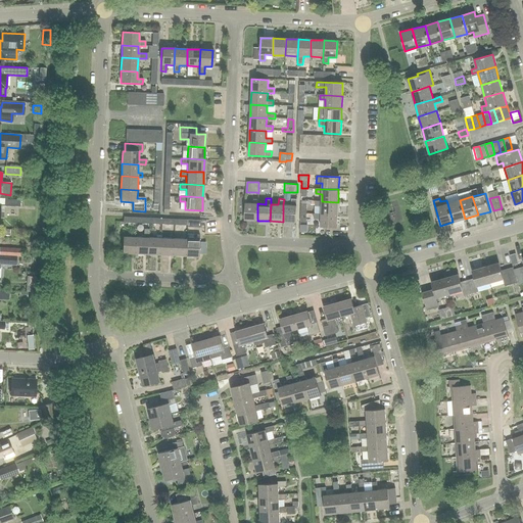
[(257,221),(257,203),(258,199),(253,199),(253,203),(244,203),(244,220),(257,221)]
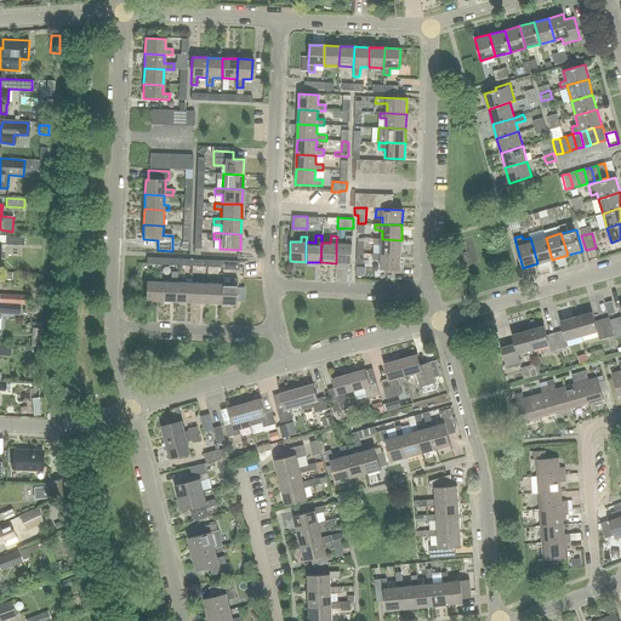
[(336,243),(336,263),(351,263),(352,237),(346,237),(346,244),(336,243)]
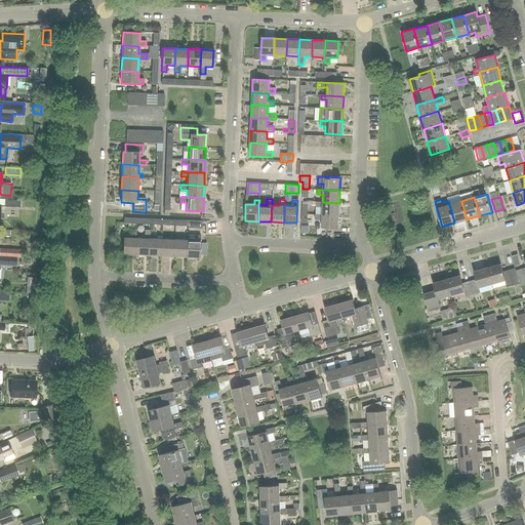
[(454,223),(467,219),(461,201),(449,204),(454,223)]
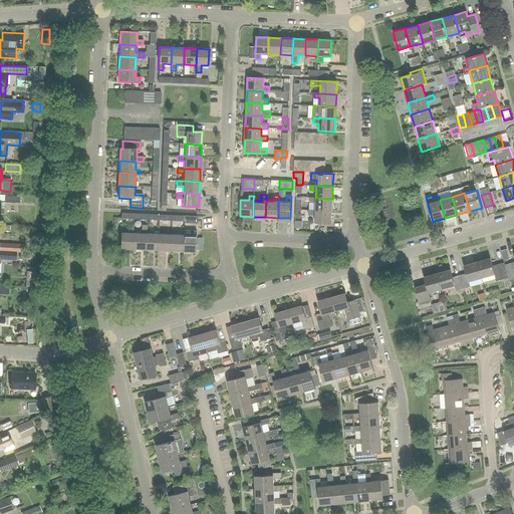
[(315,210),(331,211),(332,208),(333,208),(333,199),(332,199),(316,198),(305,198),(305,201),(309,201),(309,203),(315,203),(315,210)]
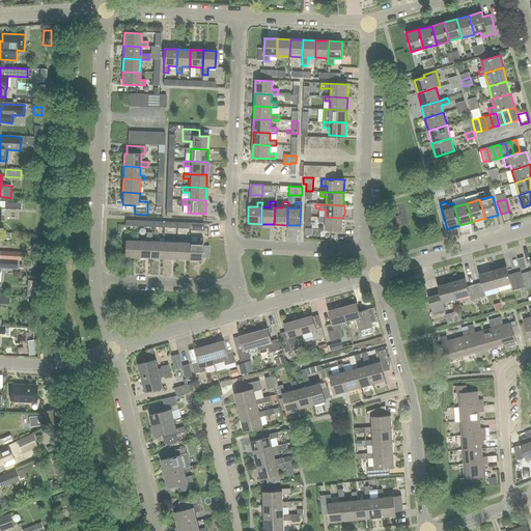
[(342,218),(326,217),(318,217),(318,222),(326,223),(326,230),(342,231),(342,218)]
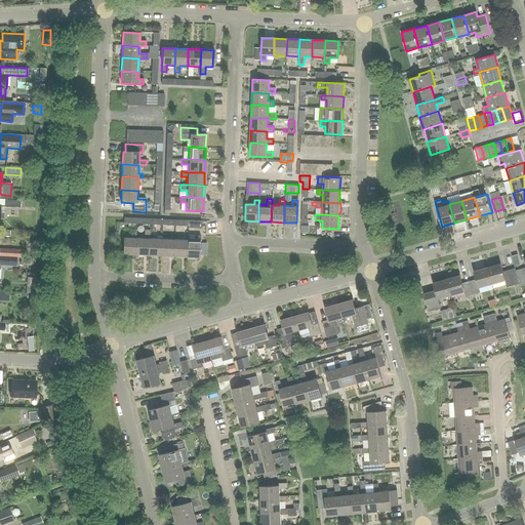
[(135,254),(149,255),(149,239),(150,230),(145,230),(145,239),(136,238),(135,254)]
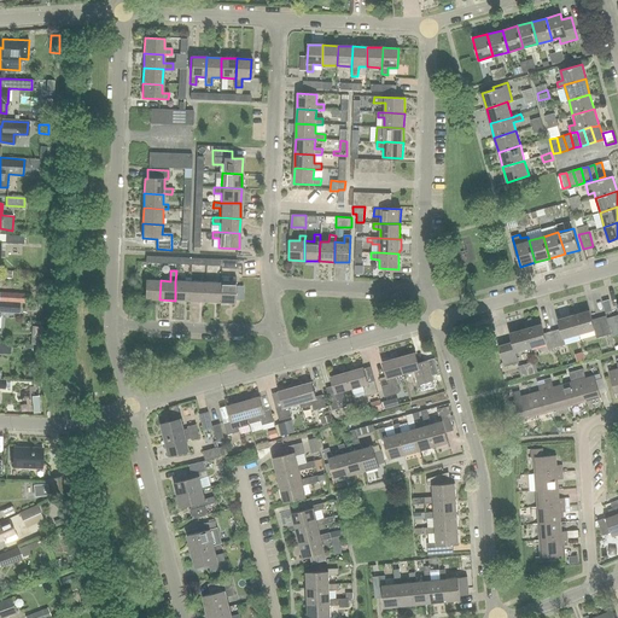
[(185,281),(175,281),(175,301),(190,301),(191,281),(191,278),(185,278),(185,281)]
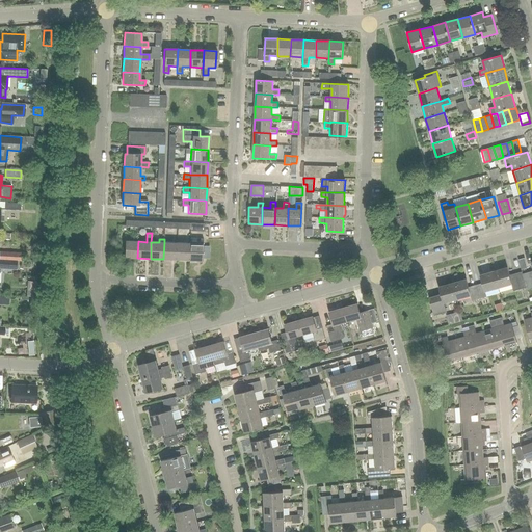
[(190,239),(189,243),(189,260),(203,261),(203,244),(202,243),(202,239),(190,239)]
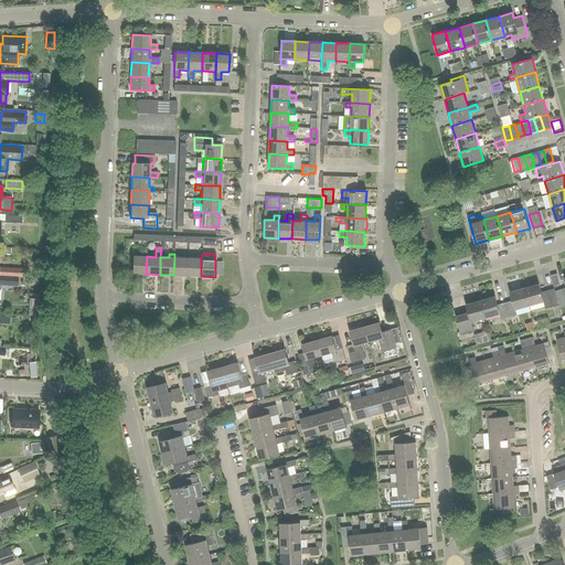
[(146,274),(147,256),(132,256),(131,274),(146,274)]
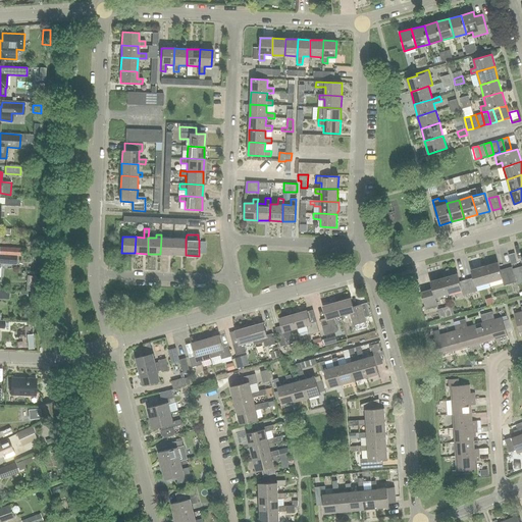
[(160,254),(172,255),(173,239),(161,238),(160,254)]
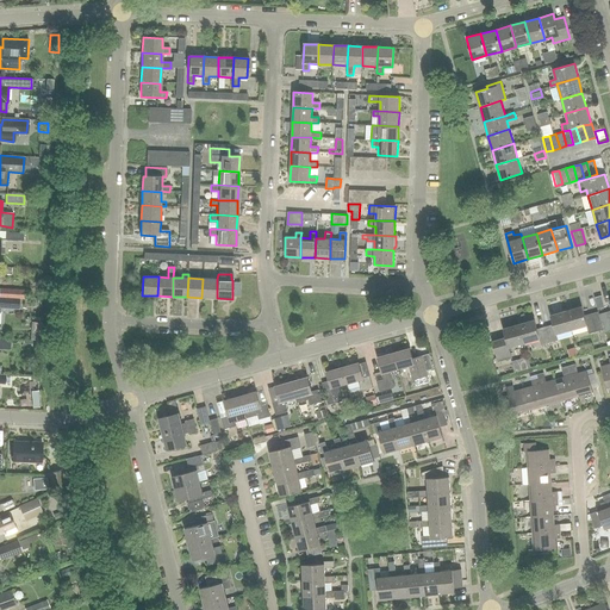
[(201,298),(217,298),(217,279),(203,279),(201,298)]
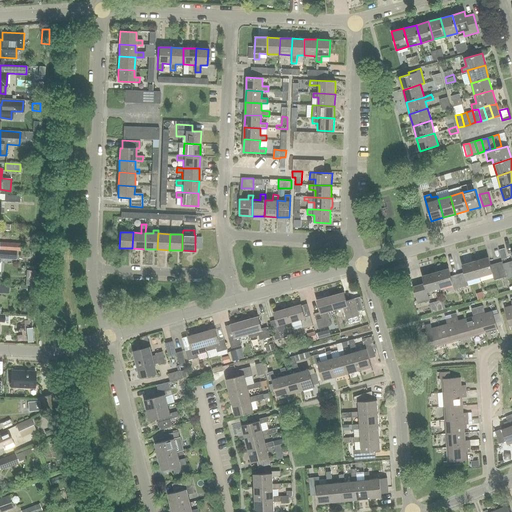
[(0,249),(16,250),(22,251),(22,243),(0,242),(0,249)]
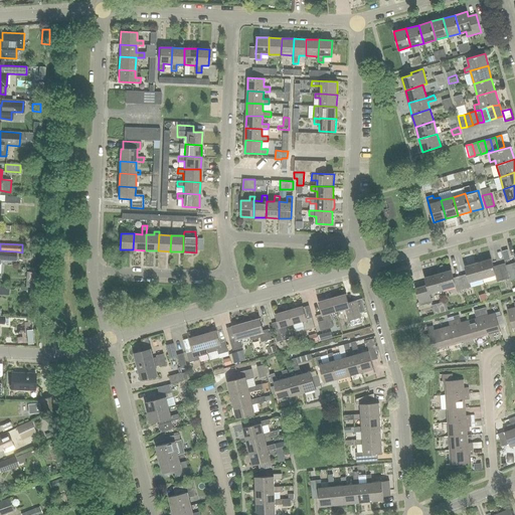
[(16,251),(0,250),(0,260),(16,261),(16,251)]
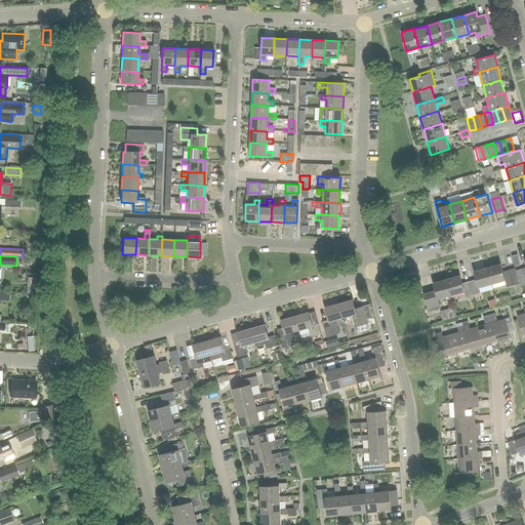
[(520,286),(516,271),(515,269),(503,272),(501,264),(487,268),(492,284),(505,280),(507,287),(519,284),(520,286)]
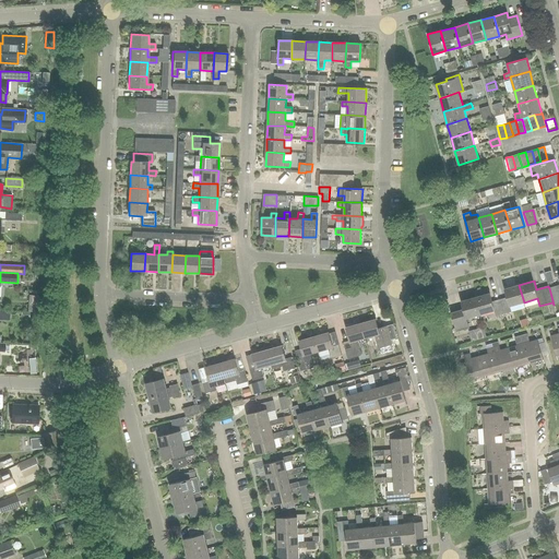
[(511,306),(524,302),(519,285),(506,288),(508,297),(500,299),(503,314),(506,313),(508,320),(513,319),(511,312),(512,311),(511,306)]
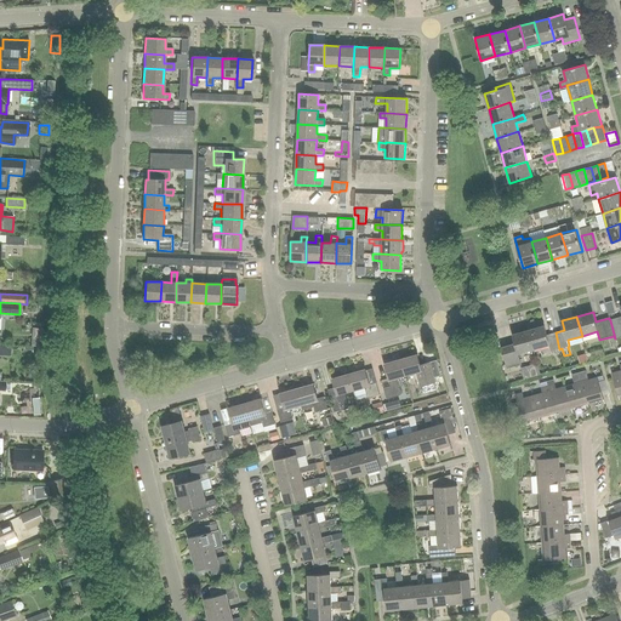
[(615,339),(620,336),(620,332),(620,334),(620,332),(620,317),(610,320),(615,339)]
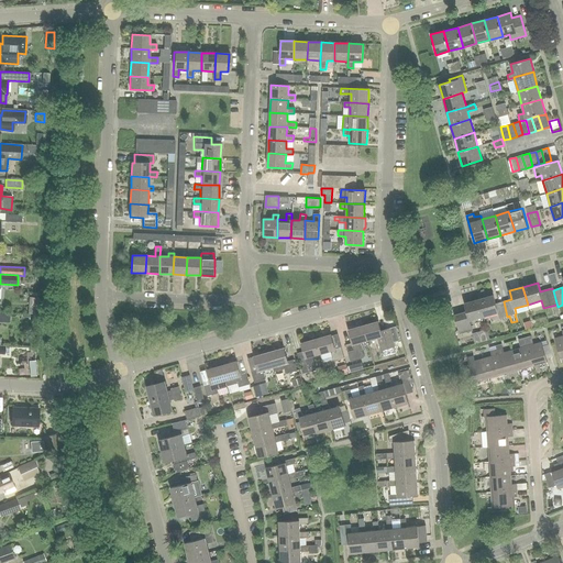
[(499,319),(507,317),(504,301),(496,304),(494,295),(478,299),(484,317),(498,312),(499,319)]
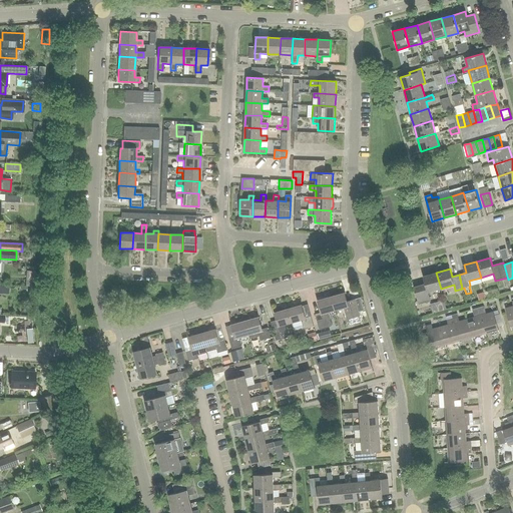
[(34,286),(34,271),(26,271),(26,278),(26,283),(26,286),(34,286)]
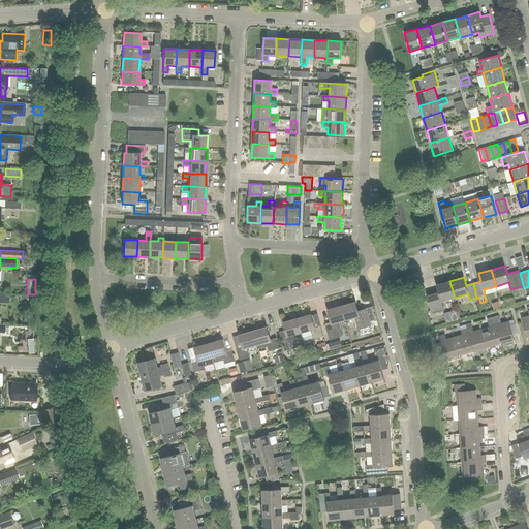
[(441,301),(455,298),(449,281),(436,285),(438,293),(427,297),(432,314),(444,311),(441,301)]
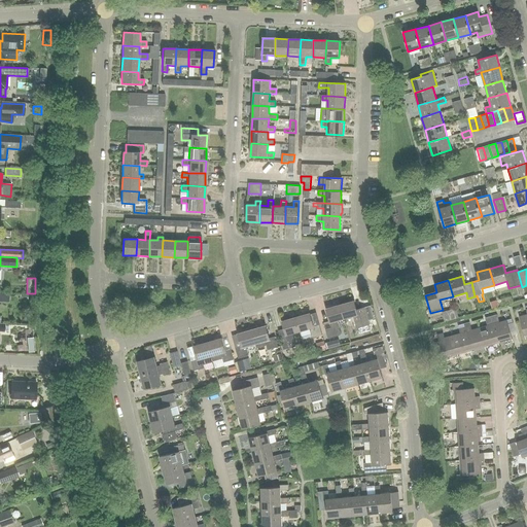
[(0,301),(8,302),(9,293),(0,292),(0,301)]
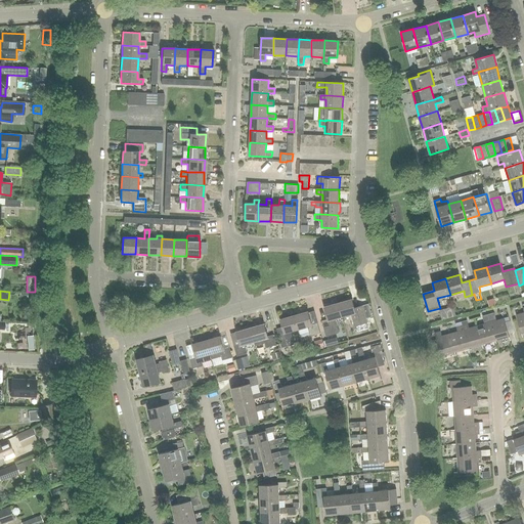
[(338,303),(342,316),(351,314),(355,326),(367,322),(363,308),(362,306),(354,308),(352,299),(338,303)]
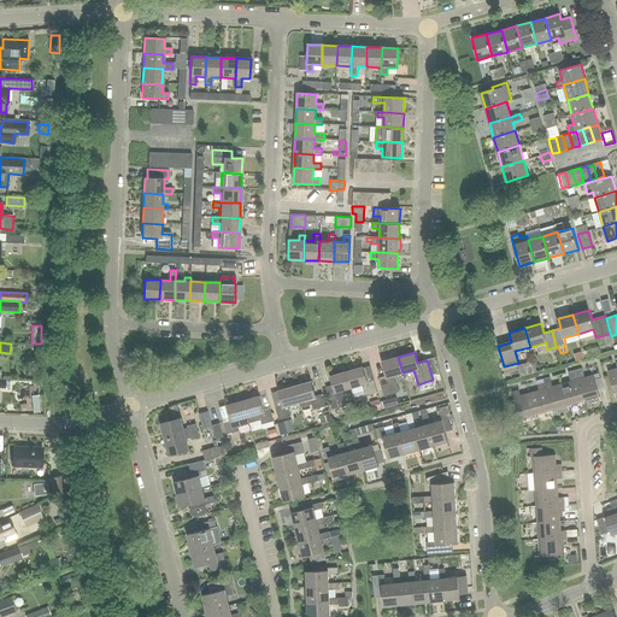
[(403,372),(398,357),(382,362),(386,376),(380,377),(385,395),(399,392),(394,375),(403,372)]
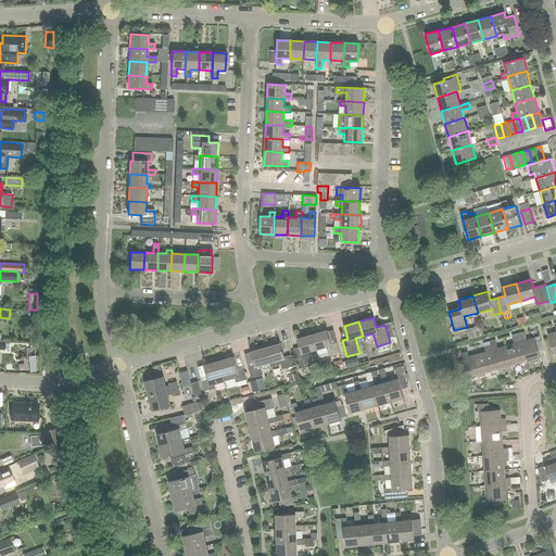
[(479,326),(466,330),(469,340),(481,336),(479,326)]
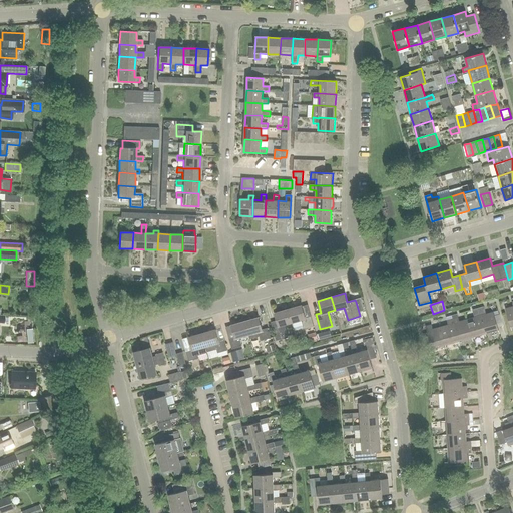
[(289,309),(292,323),(302,320),(305,328),(314,326),(311,316),(305,317),(302,305),(289,309)]
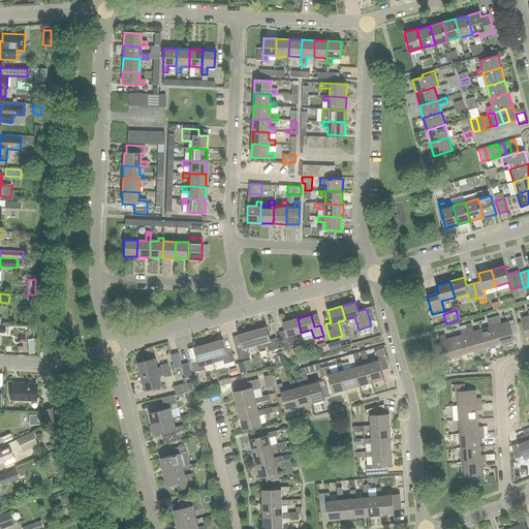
[(499,316),(497,317),(493,318),(500,344),(515,340),(509,321),(501,324),(499,316)]
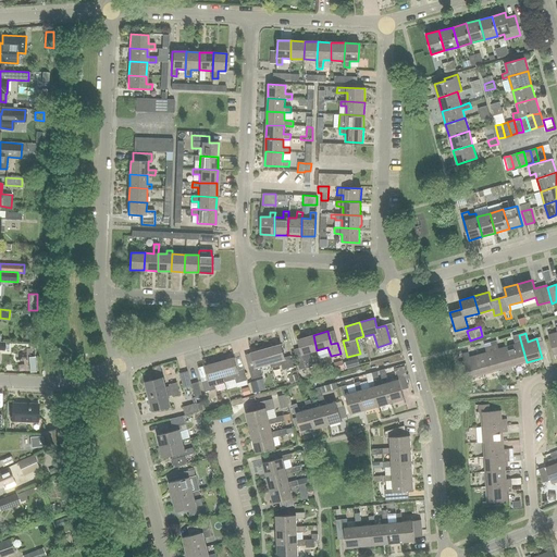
[(309,353),(317,350),(313,335),(298,339),(301,353),(296,354),(300,369),(312,366),(309,353)]
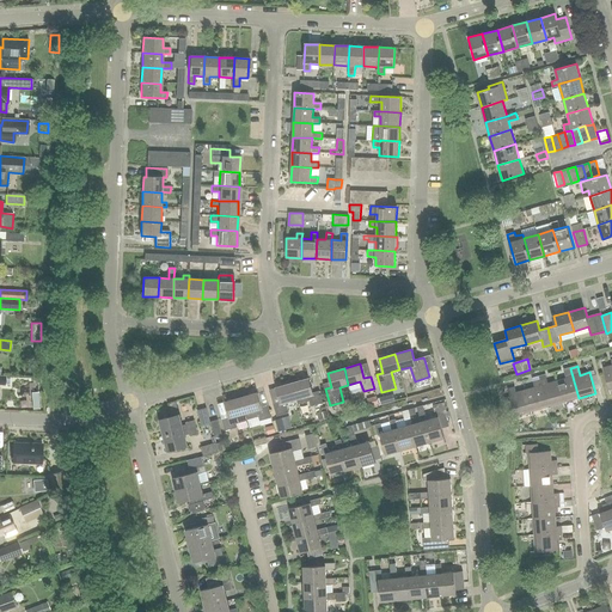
[(563,403),(579,398),(570,368),(563,371),(565,379),(557,381),(563,403)]
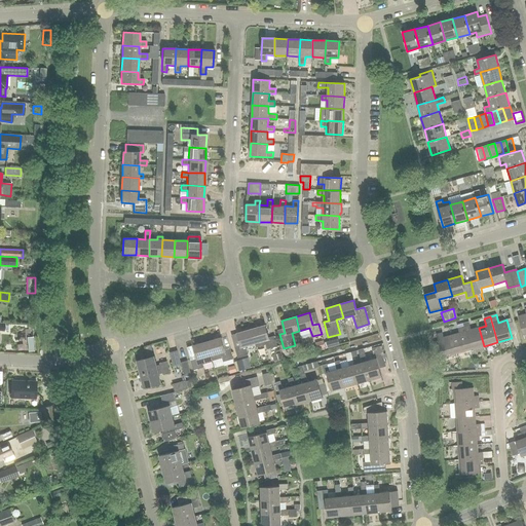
[(484,346),(479,328),(471,330),(468,322),(462,324),(463,327),(470,350),(484,346)]
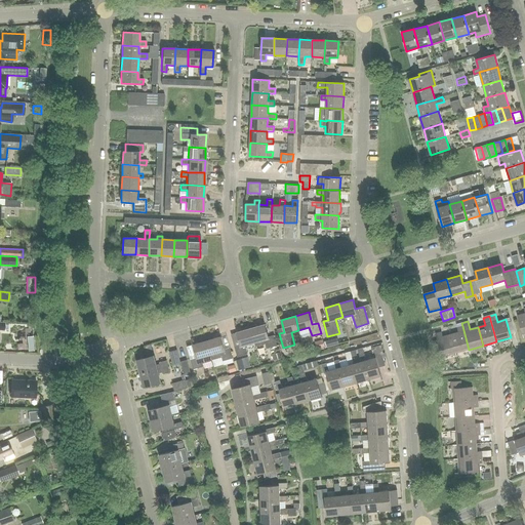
[(254,342),(255,347),(266,344),(268,349),(277,346),(274,335),(268,336),(265,324),(251,328),(254,342)]
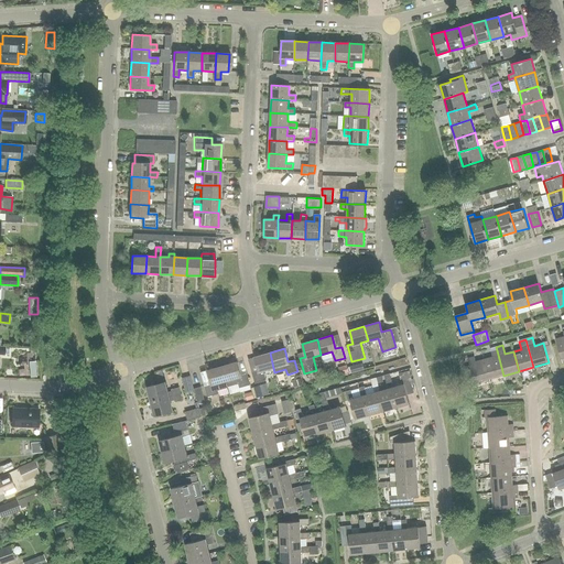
[(489,379),(503,376),(497,350),(491,353),(492,357),(484,359),(489,379)]
